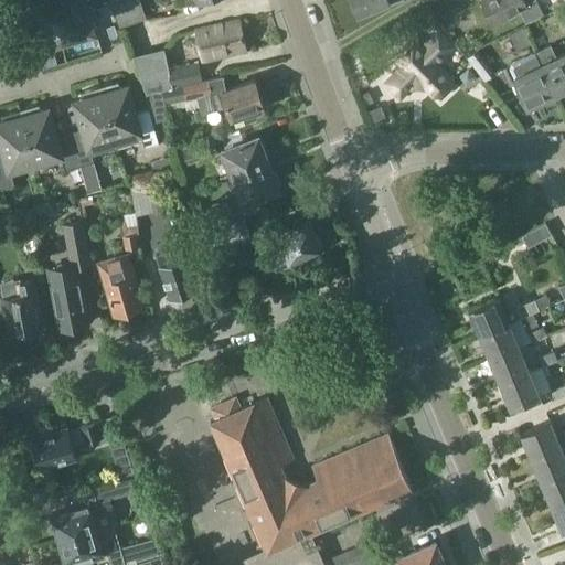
[(41,0),(55,46),(95,35),(84,0),(41,0)]
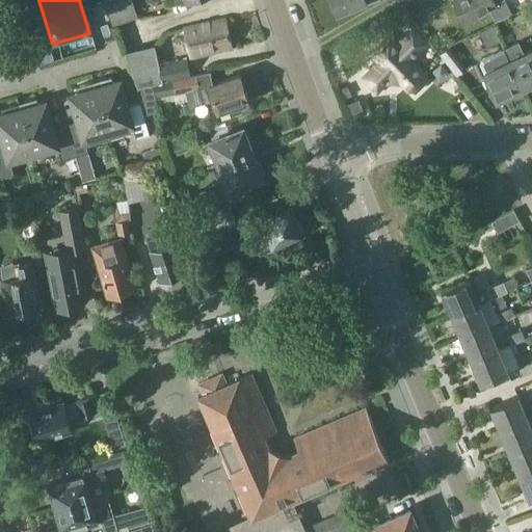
[(109,0),(105,2),(113,25),(137,17),(131,0),(109,0)]
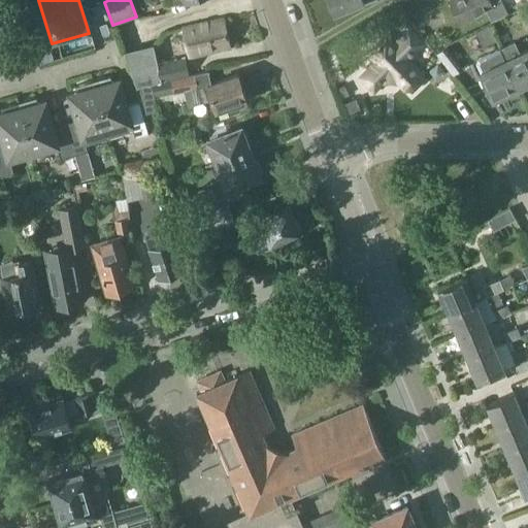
[(364,4),(374,0),(329,0),(335,13),(363,2),(364,4)]
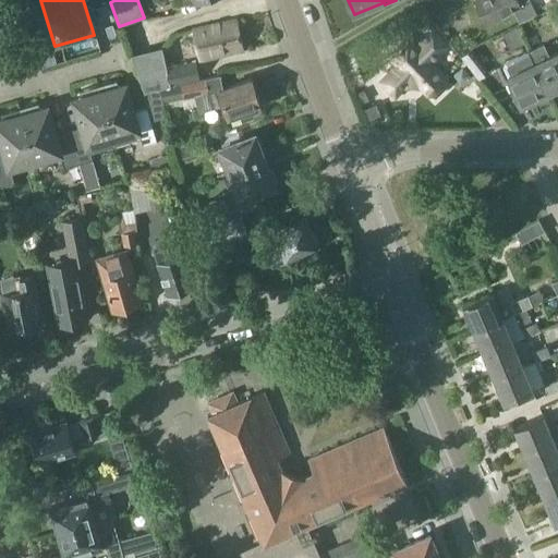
[(487,25),(518,10),(524,22),(536,16),(531,4),(523,9),(522,7),(531,3),(529,0),(480,0),(477,1),(487,25)]
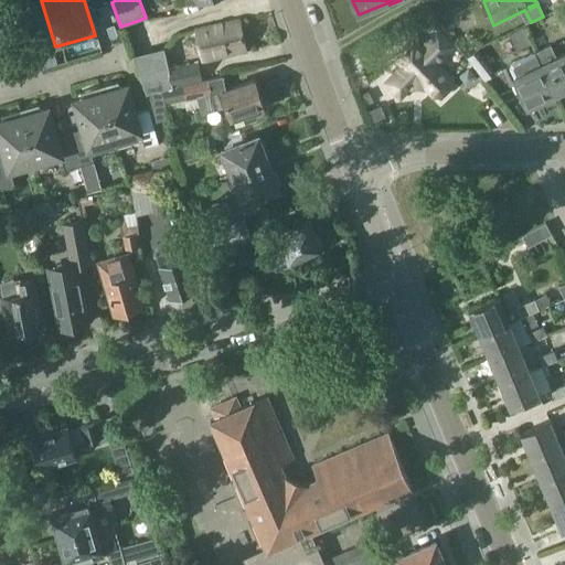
[(564,0),(535,0),(537,3),(544,17),(554,11),(563,34),(564,33),(564,0)]
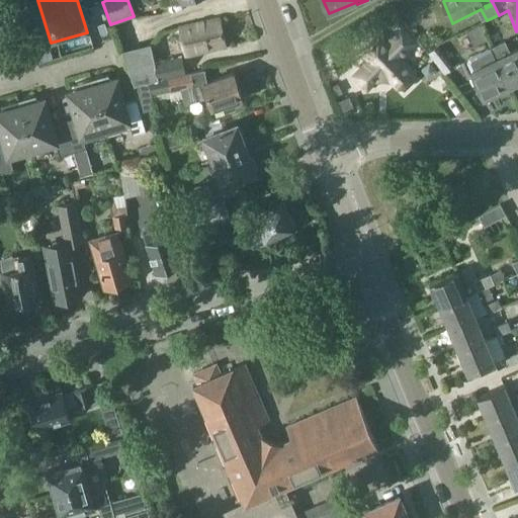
[(179,26),(186,56),(227,48),(221,18),(179,26)]
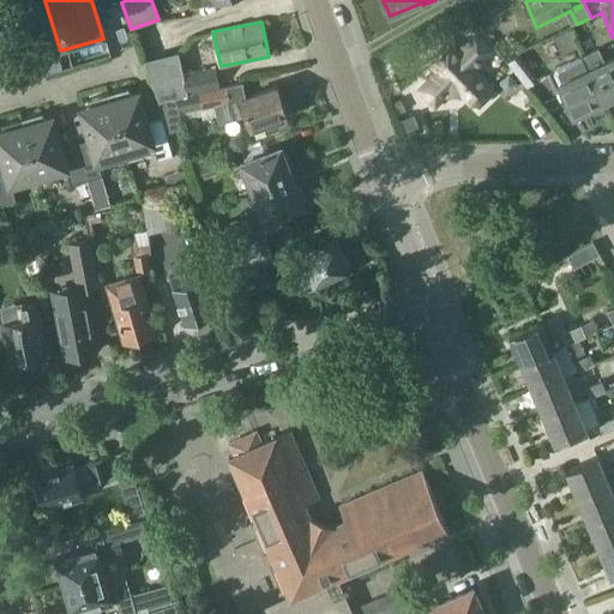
[(438,73),(419,91),(435,108),(449,96),(462,97),(471,108),(481,106),(489,100),(491,88),(474,70),(492,52),(475,36),(458,53),(449,43),(428,64),(438,73)]
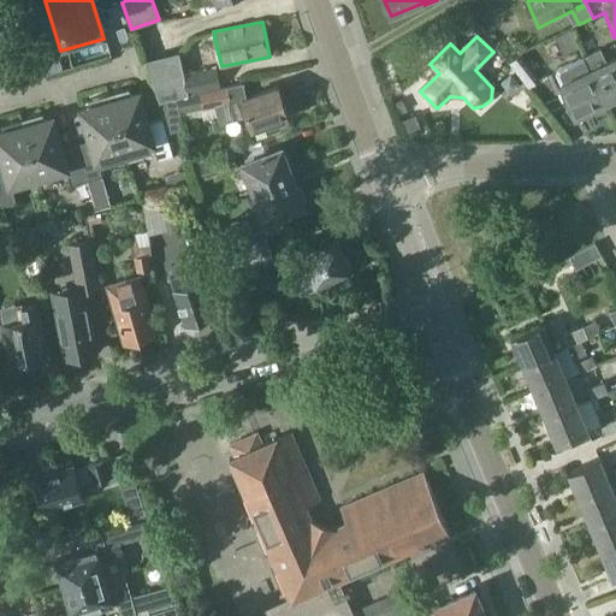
[(582,57),(604,104),(615,96),(615,57),(604,63),(598,49),(582,57)]
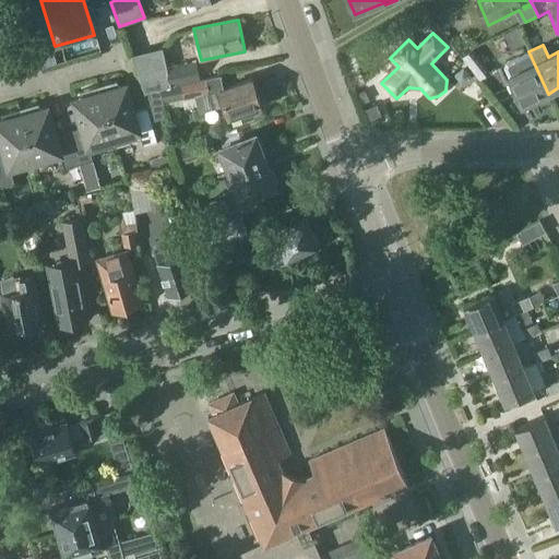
[(161,88),(200,79),(195,60),(168,67),(163,47),(134,54),(143,92),(161,87),(161,88)]
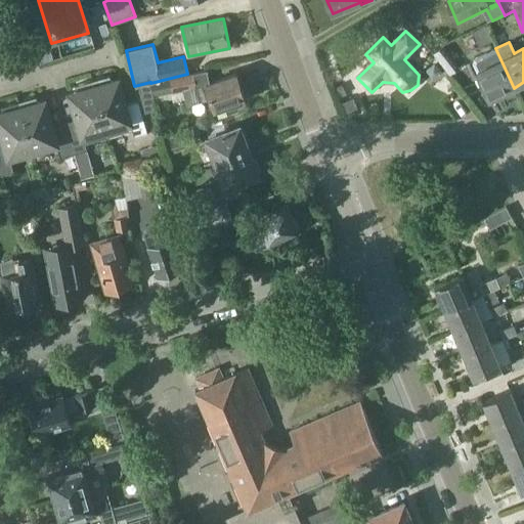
[(460,68),(443,45),(434,52),(450,75),(460,68)]
